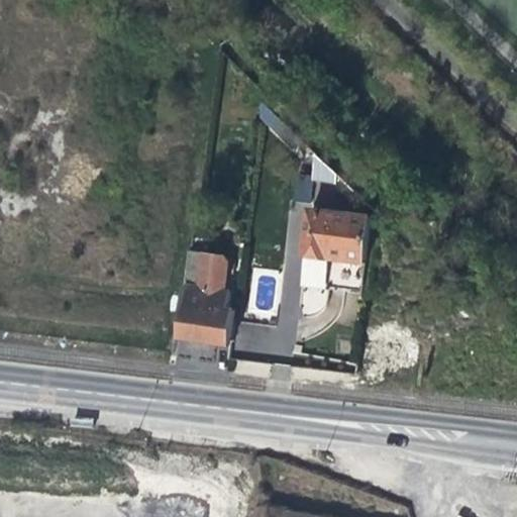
[(298,148),(306,140),(267,101),(265,116),(298,148)]
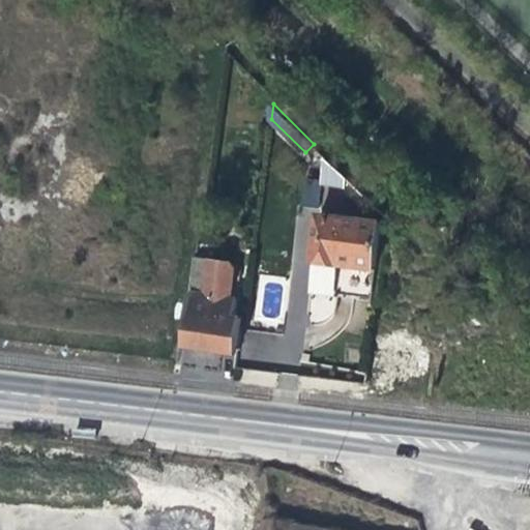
[(347,187),(348,178),(330,160),(326,183),(347,187)]
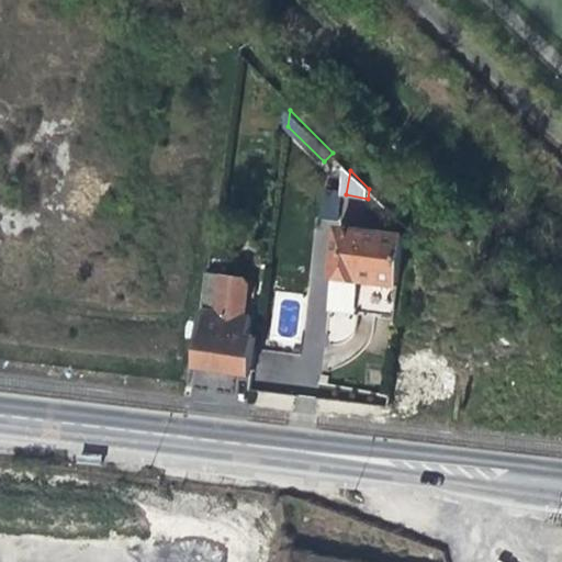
[(341,221),(346,195),(329,192),(325,217),(341,221)]
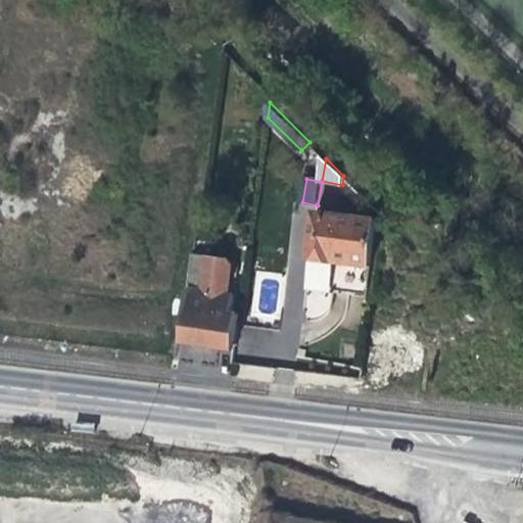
[(317,211),(310,255),(332,260),(369,269),(370,265),(377,221),(317,211)]
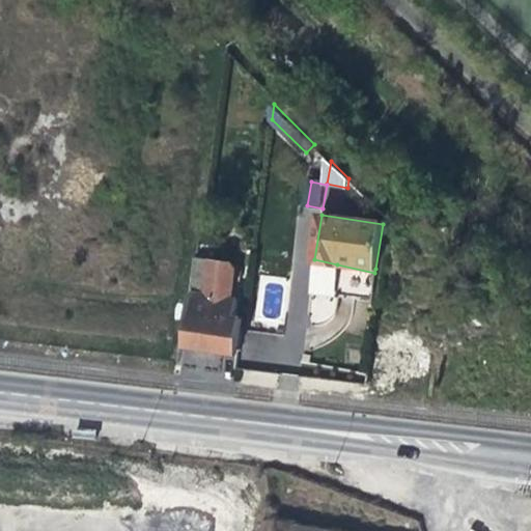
[(199,240),(197,254),(218,257),(220,244),(220,243),(199,240)]
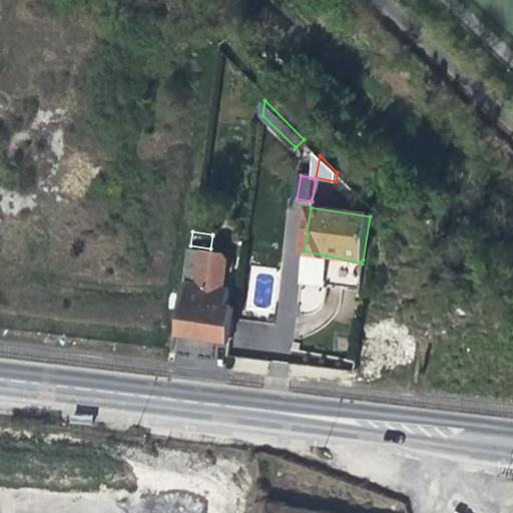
[(227,343),(228,340),(233,307),(228,306),(230,288),(222,286),(226,257),(222,250),(210,248),(190,245),(180,310),(178,330),(177,336),(227,343)]
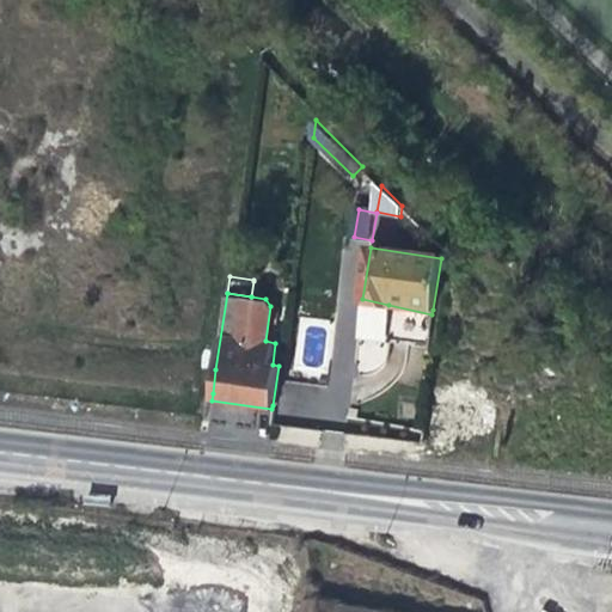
[(389,305),(362,299),(355,337),(426,350),(432,314),(389,305)]
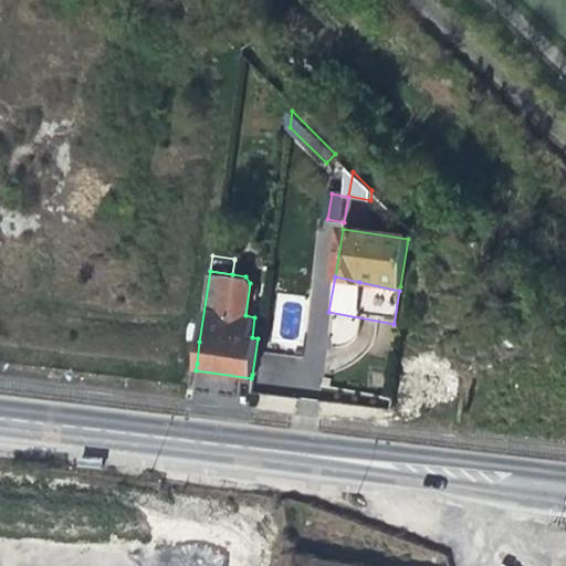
[(345,565),(287,556),(285,565),(345,565)]
